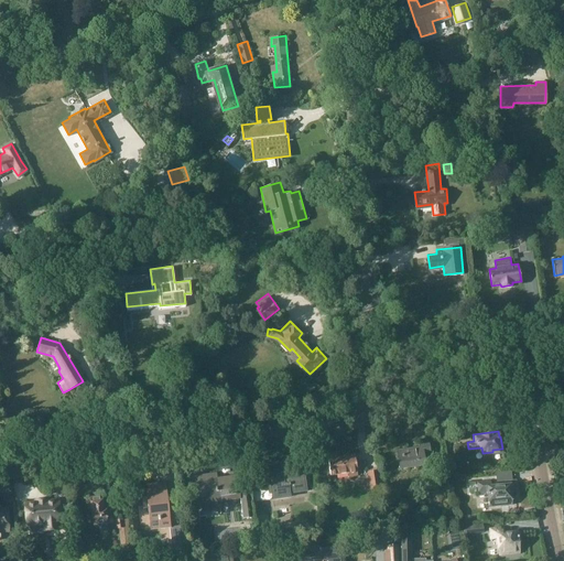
[(424,464),(423,451),(429,450),(427,442),(421,442),(421,445),(396,449),(399,467),(424,464)]
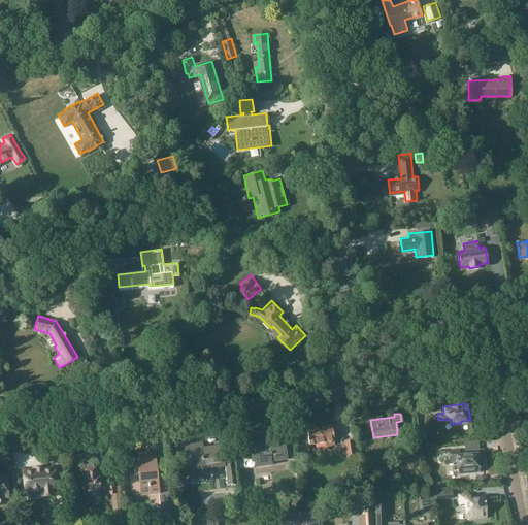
[(317,421),(306,422),(309,444),(326,440),(326,445),(334,443),(332,429),(337,428),(336,422),(317,425),(317,421)]
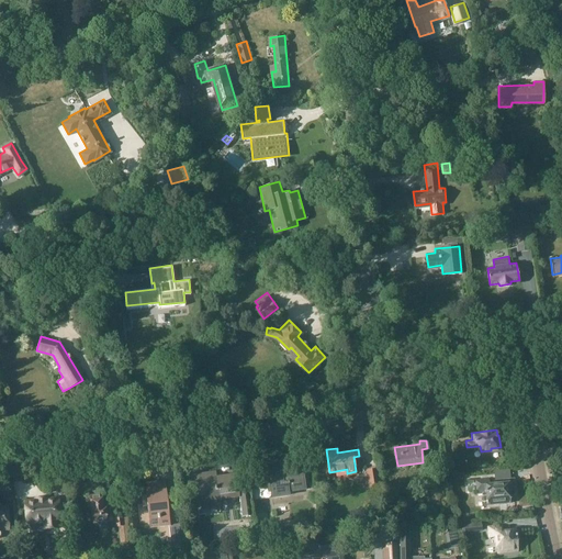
[(452,453),(445,455),(448,469),(456,467),(452,453)]
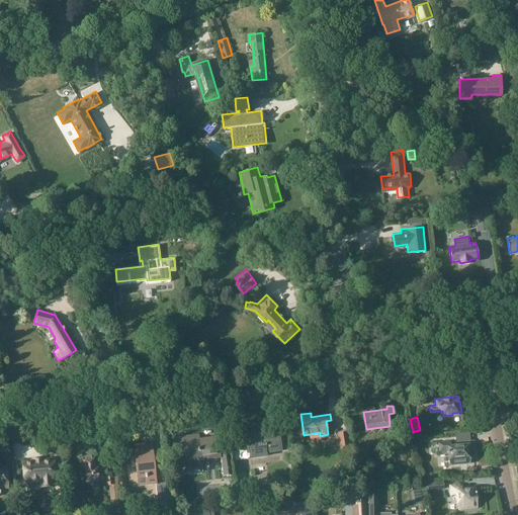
[(402,431),(408,429),(407,419),(400,421),(402,431)]
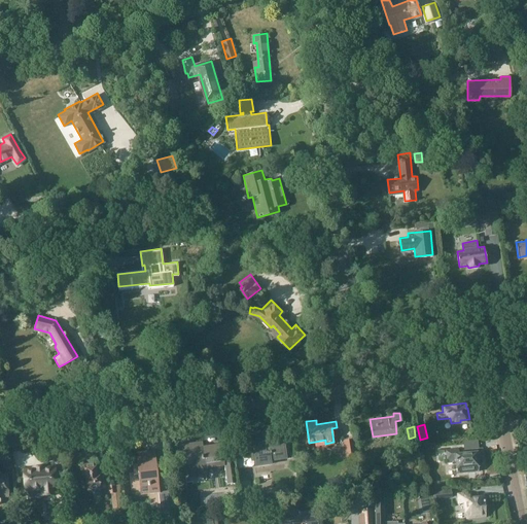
[(234,457),(235,467),(245,466),(245,463),(254,461),(255,465),(271,462),(270,459),(285,457),(284,444),(265,447),(262,432),(250,434),(252,447),(253,454),(250,454),(234,457)]
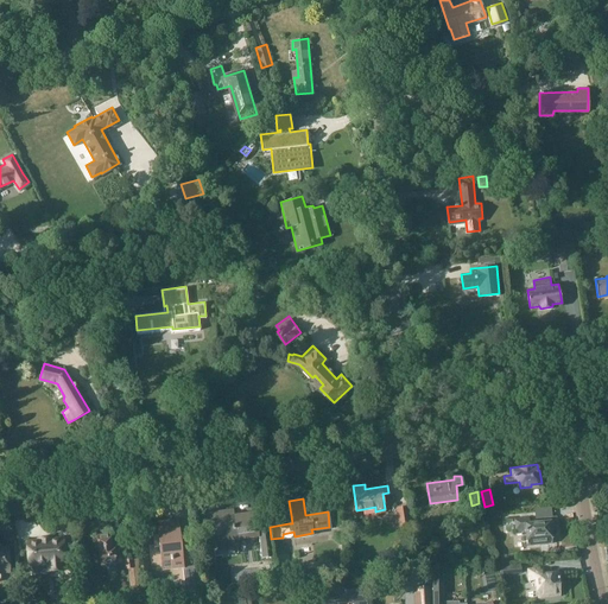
[(409,504),(396,506),(397,513),(392,514),(393,523),(398,523),(398,526),(411,523),(409,504)]
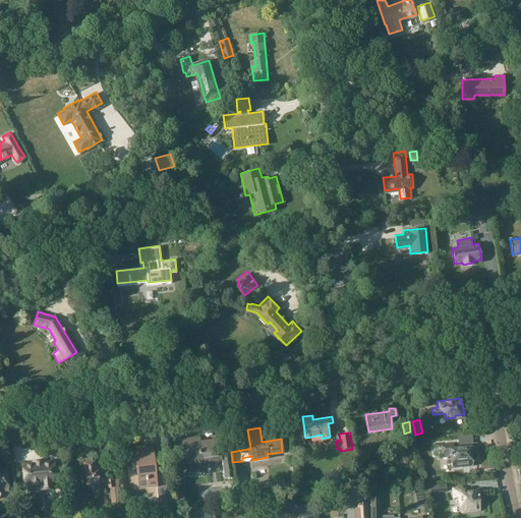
[(183,458),(185,458),(187,468),(205,466),(205,461),(221,458),(218,439),(201,441),(200,437),(183,440),(184,450),(182,450),(181,452),(182,457),(183,458)]
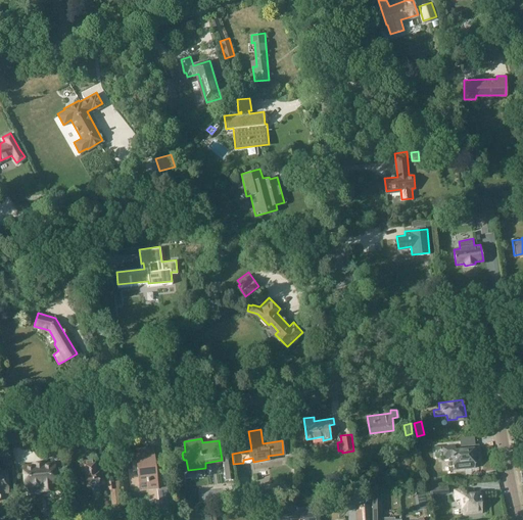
[(452,455),(453,467),(473,465),(472,448),(455,450),(454,443),(441,444),(442,456),(452,455)]
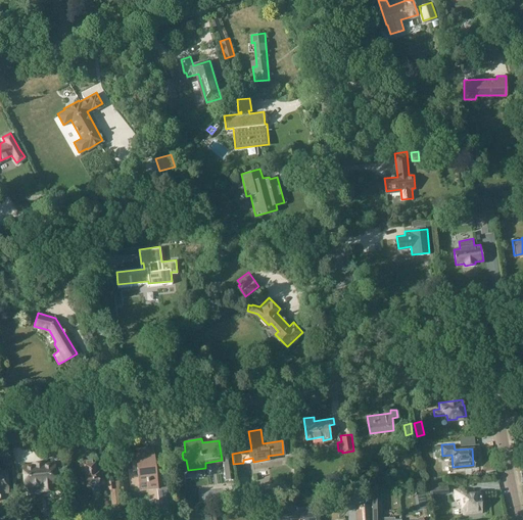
[(140,487),(157,485),(153,444),(135,447),(136,459),(131,459),(132,468),(137,468),(140,487)]
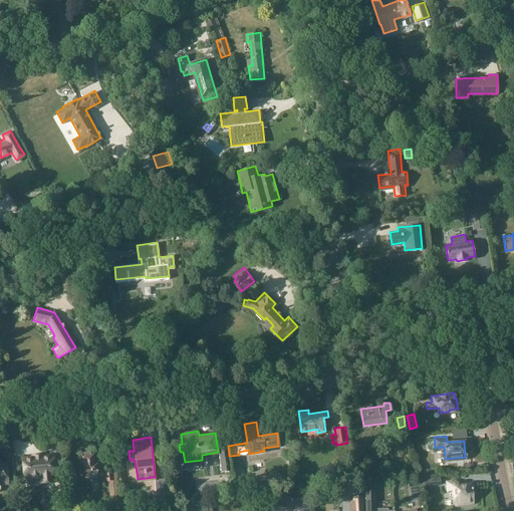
[(231,470),(229,456),(228,446),(228,444),(219,446),(221,471),(231,470)]
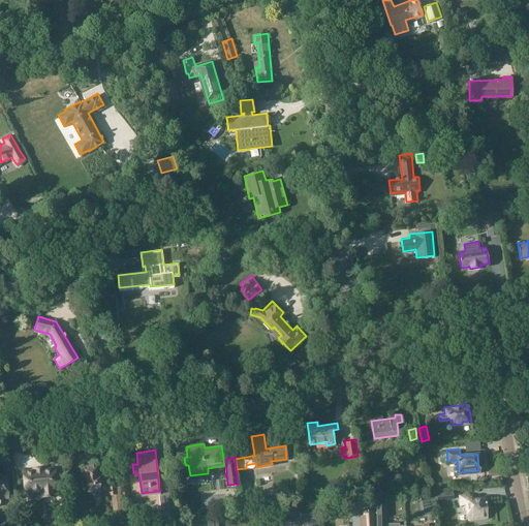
[(83,465),(87,490),(102,488),(100,476),(98,476),(98,472),(96,473),(95,464),(83,465)]
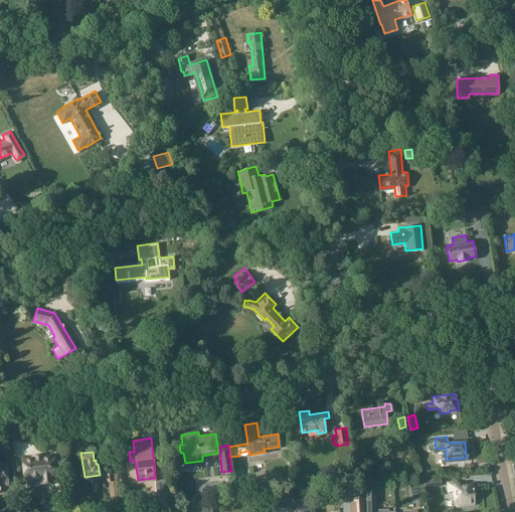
[(32,458),(23,459),(25,479),(26,479),(27,487),(42,485),(41,483),(54,482),(54,476),(52,456),(44,457),(43,454),(32,455),(32,458)]
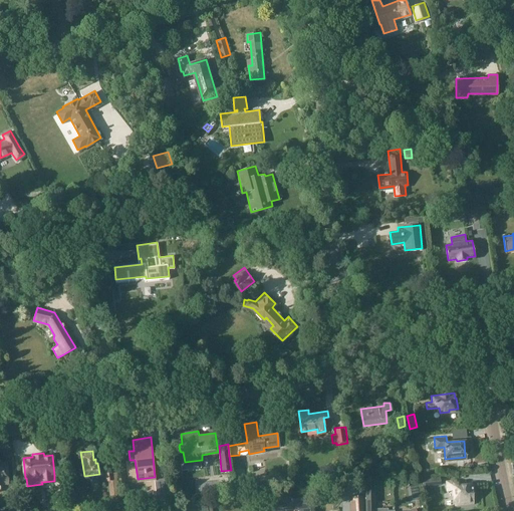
[(0,489),(1,488),(1,486),(4,485),(3,482),(9,482),(7,462),(1,463),(1,460),(0,459),(0,489)]
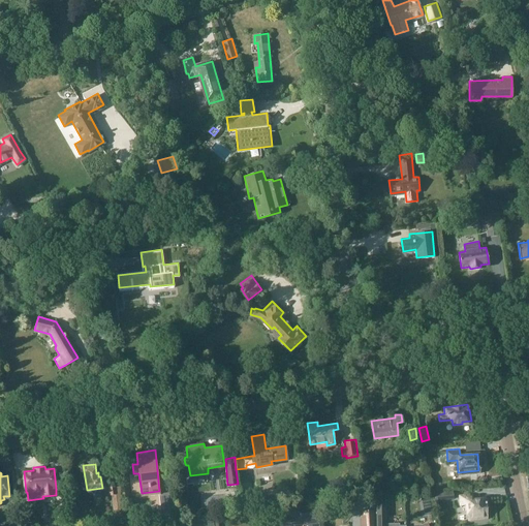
[(122,507),(120,485),(109,486),(111,494),(112,494),(114,508),(122,507)]
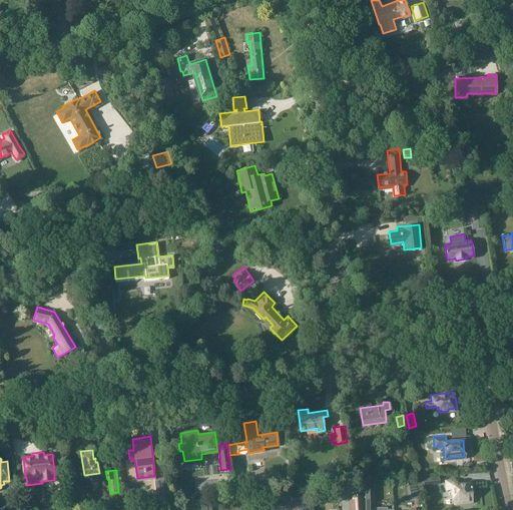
[(156,490),(152,490),(154,505),(160,504),(167,503),(168,503),(172,502),(171,490),(166,491),(165,477),(155,478),(156,490)]
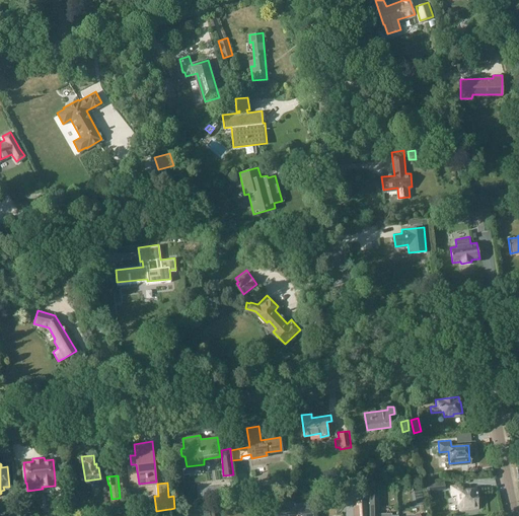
[(463,490),(462,484),(450,485),(451,495),(457,495),(458,509),(467,508),(467,506),(477,505),(476,493),(473,493),(473,489),(463,490)]
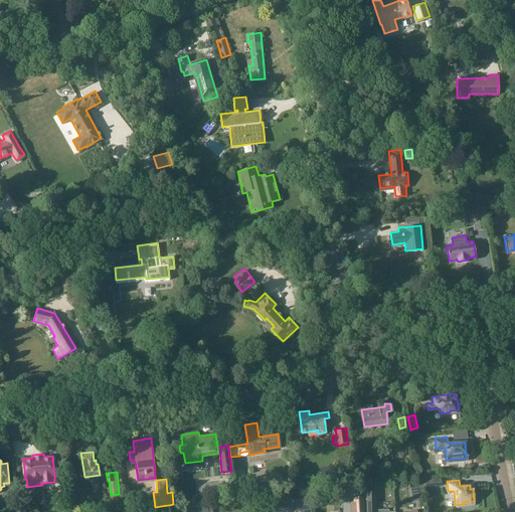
[(233,493),(231,481),(221,483),(223,495),(233,493)]
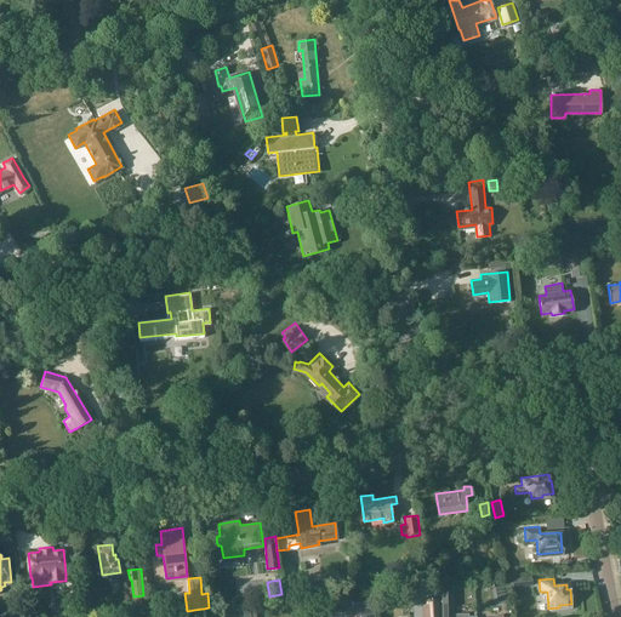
[(77,582),(67,582),(69,607),(79,606),(77,582)]
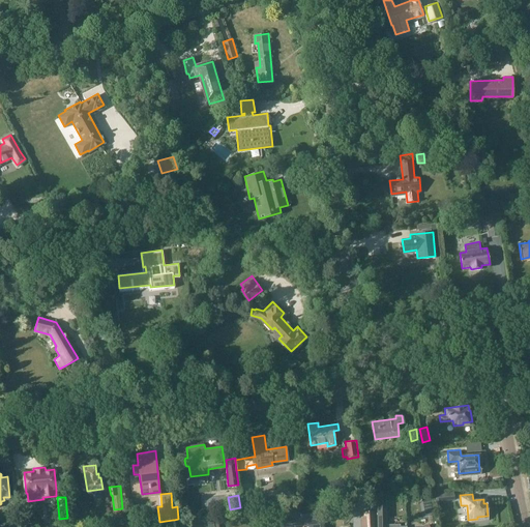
[(377,526),(406,526),(400,526),(400,524),(386,524),(386,499),(377,499),(377,526)]
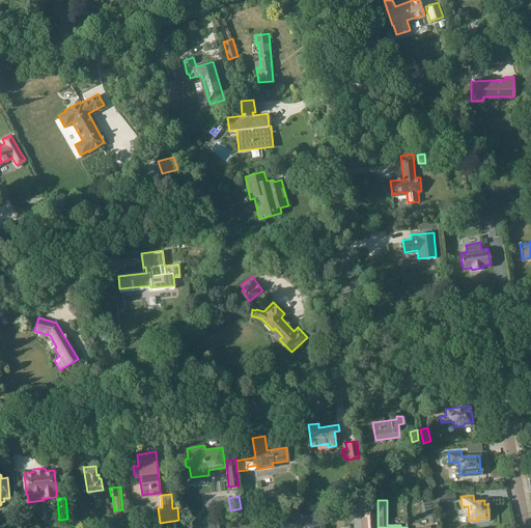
[(301,527),(320,527),(318,506),(301,508),(301,521),(306,520),(306,523),(303,526),(301,527)]
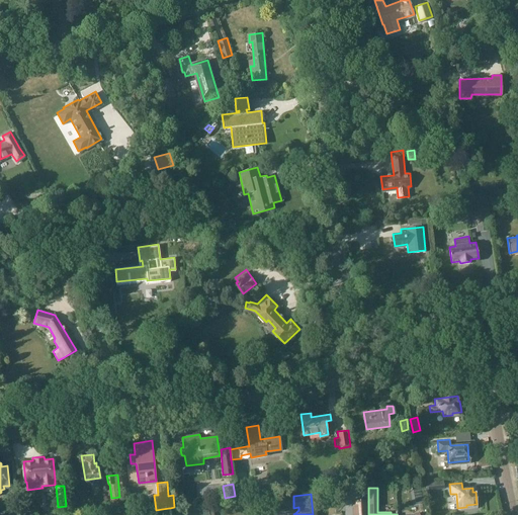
[(365,514),(365,498),(355,499),(355,503),(353,503),(353,514),(365,514)]
